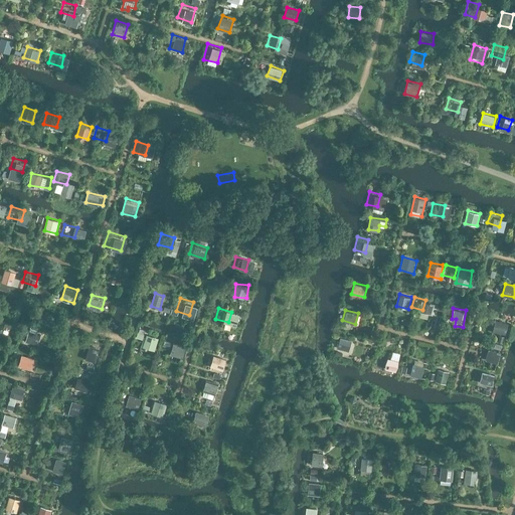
[(506,335),(509,322),(495,320),(493,333),(506,335)]
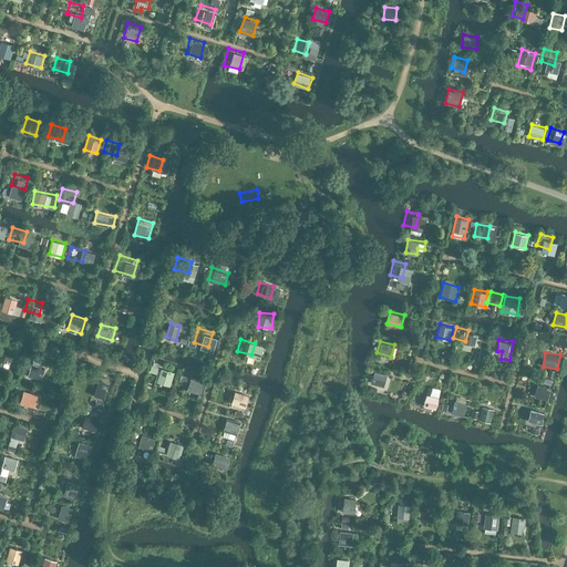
[(43,361),(27,356),(22,371),(39,375),(43,361)]
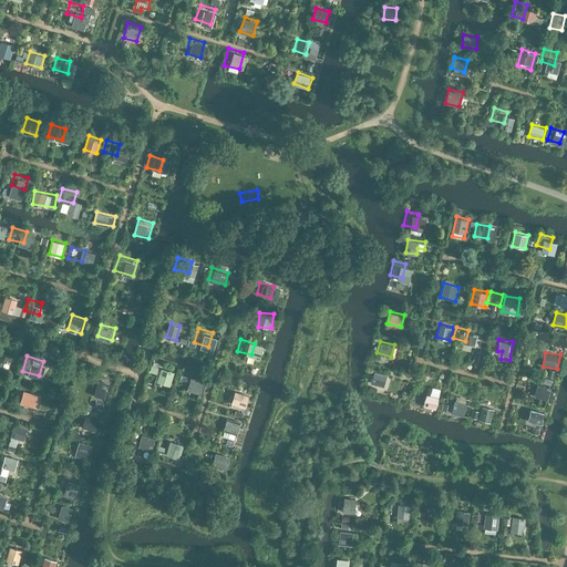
[(166,364),(152,360),(148,372),(163,375),(166,364)]
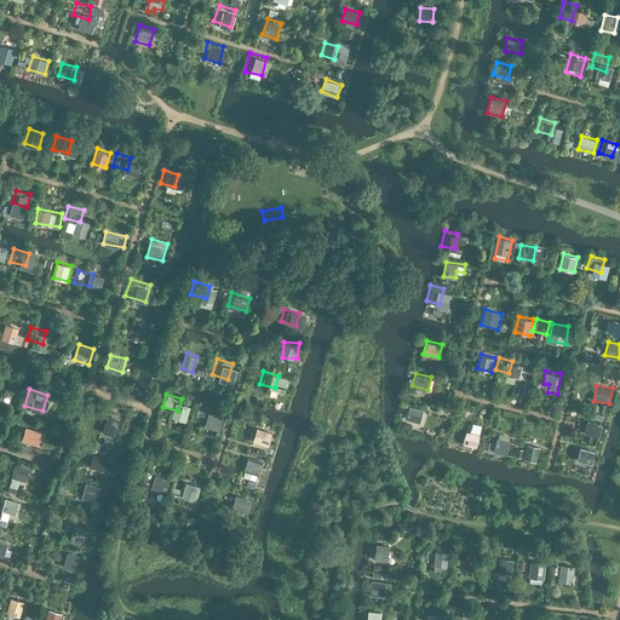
[(423,411),(408,406),(405,419),(419,423),(423,411)]
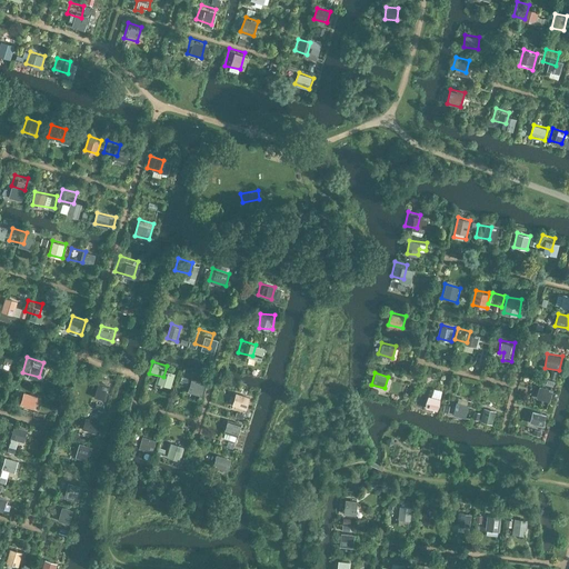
[(189,391),(203,395),(207,381),(191,378),(189,391)]
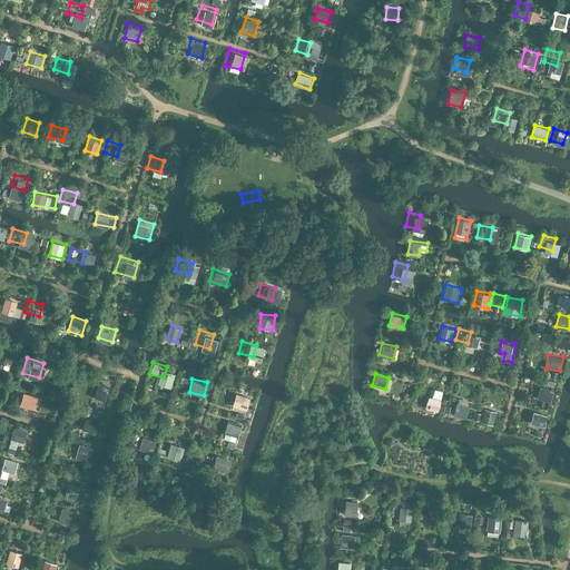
[(549,380),(548,385),(542,383),(537,397),(551,402),(557,382),(549,380)]
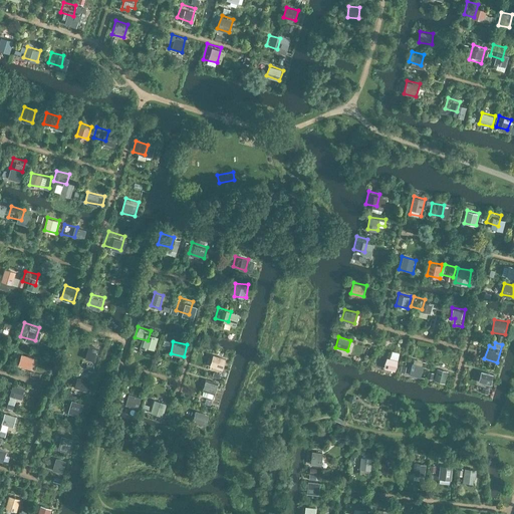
[(85,356),(95,360),(100,347),(90,343),(85,356)]
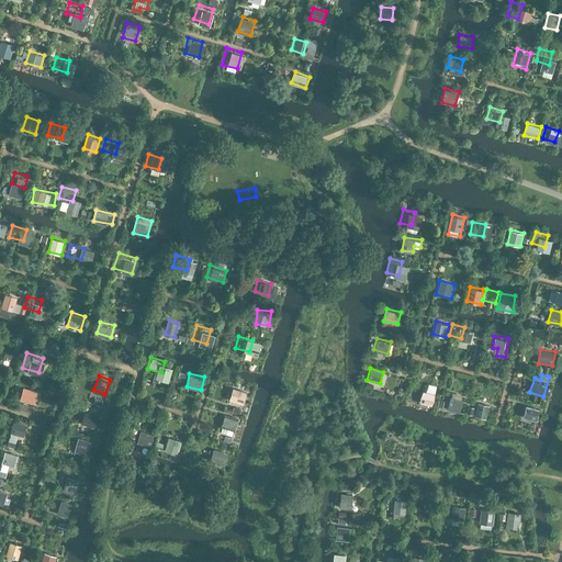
[(433,388),(418,384),(415,395),(429,400),(433,388)]
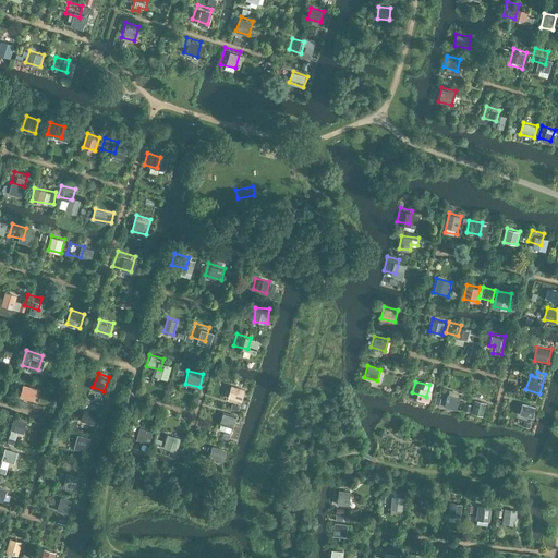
[(24,383),(21,396),(34,400),(38,388),(24,383)]
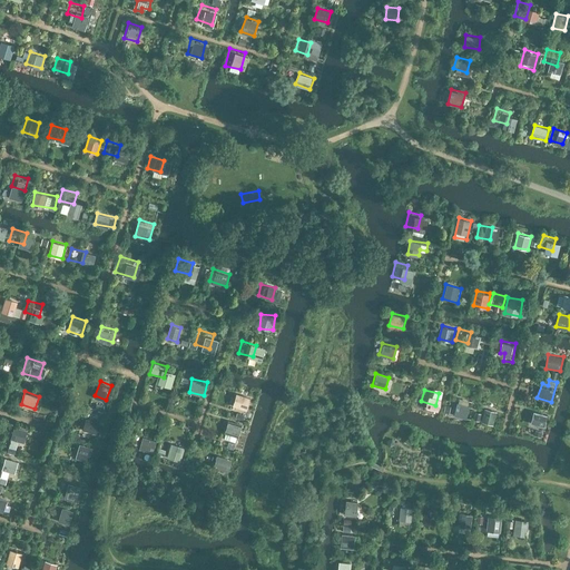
[(249,399),(236,394),(233,406),(246,411),(249,399)]
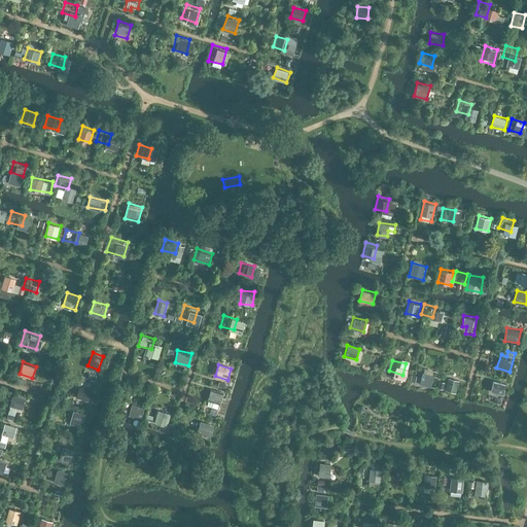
[(431,386),(434,375),(423,372),(420,383),(431,386)]
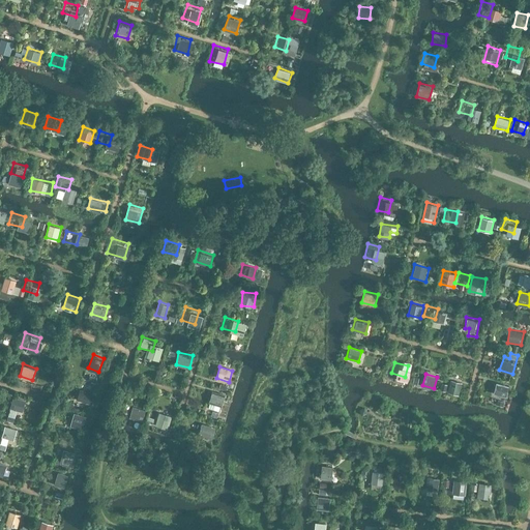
[(461,377),(448,374),(445,384),(459,388),(461,377)]
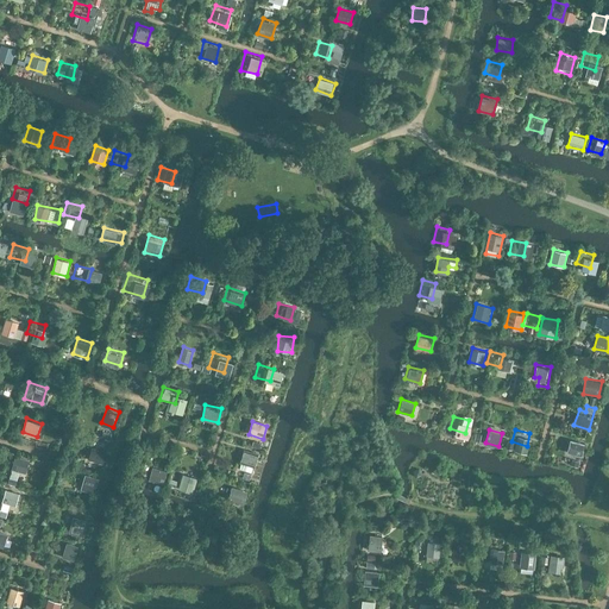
[(575,437),(559,432),(557,445),(571,449),(575,437)]
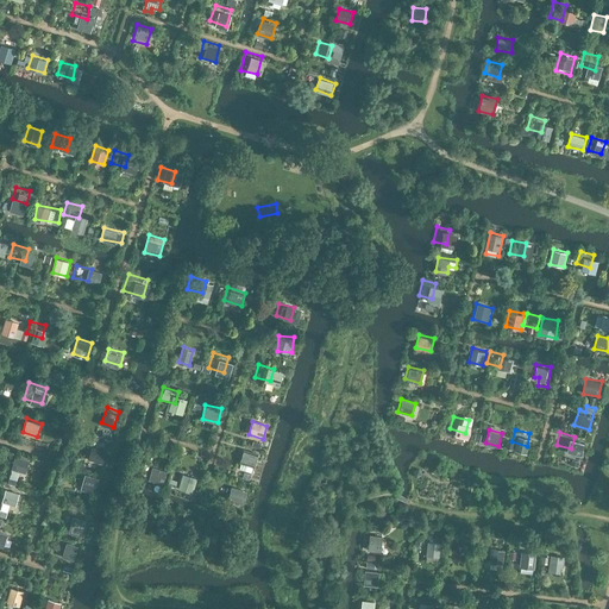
[(98,444),(83,439),(80,452),(94,456),(98,444)]
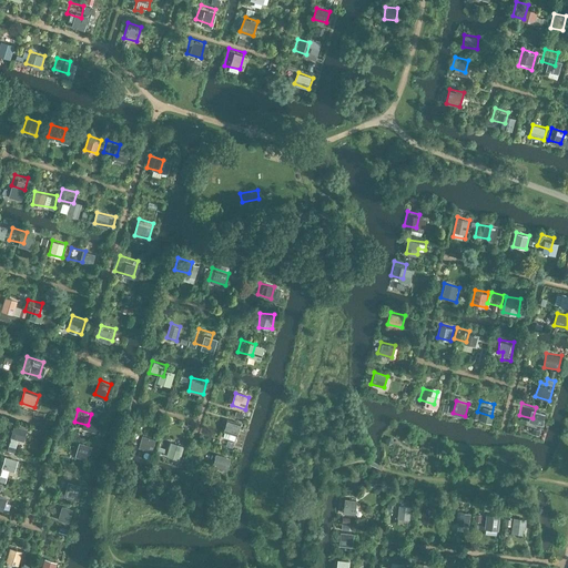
[(26,419),(10,415),(6,430),(21,435),(26,419)]
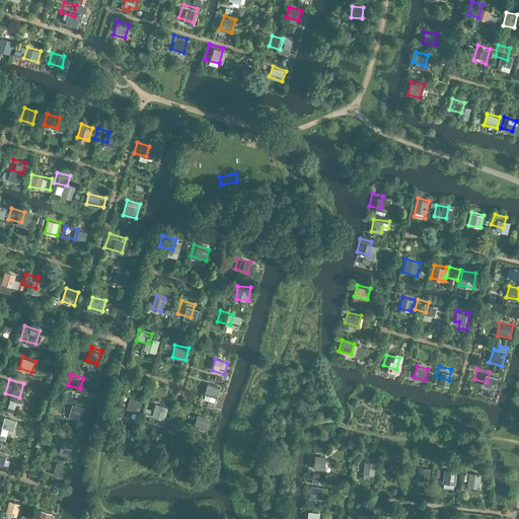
[(203,392),(206,392),(205,399),(217,401),(220,385),(204,383),(203,392)]
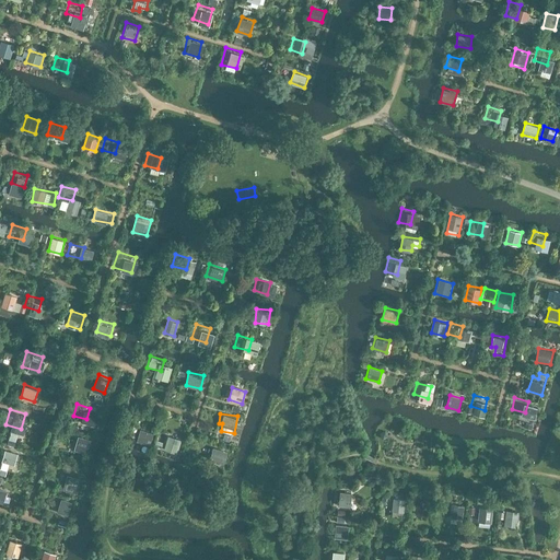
[(148,428),(133,423),(130,435),(144,439),(148,428)]
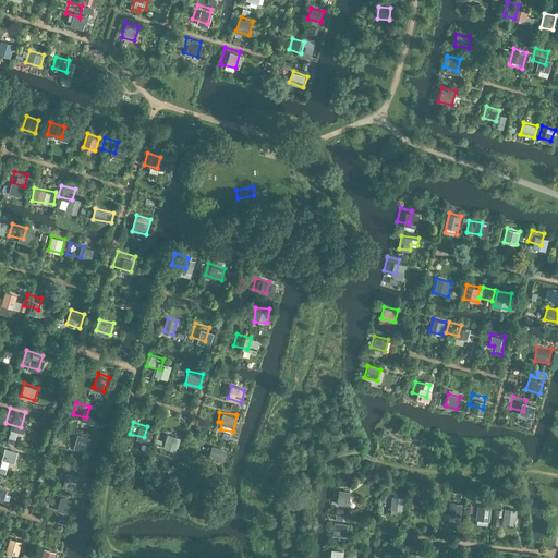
[(14,445),(20,432),(12,429),(8,441),(14,445)]
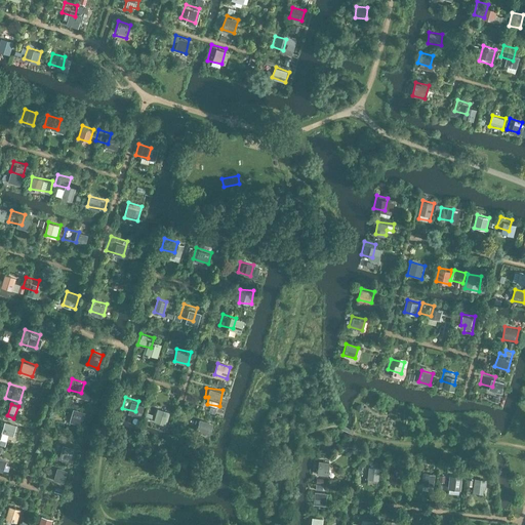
[(158,407),(154,420),(167,425),(171,411),(158,407)]
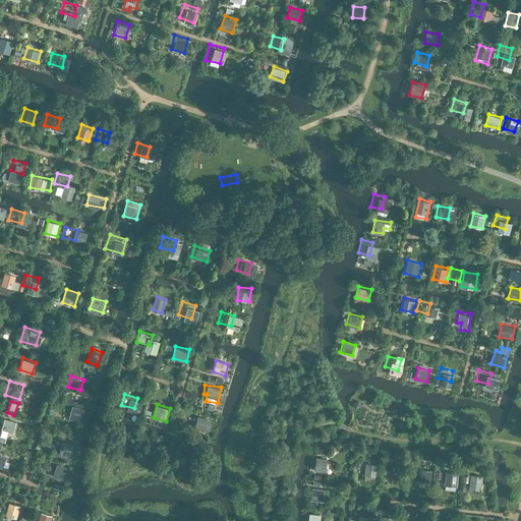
[(69,417),(81,420),(85,408),(73,405),(69,417)]
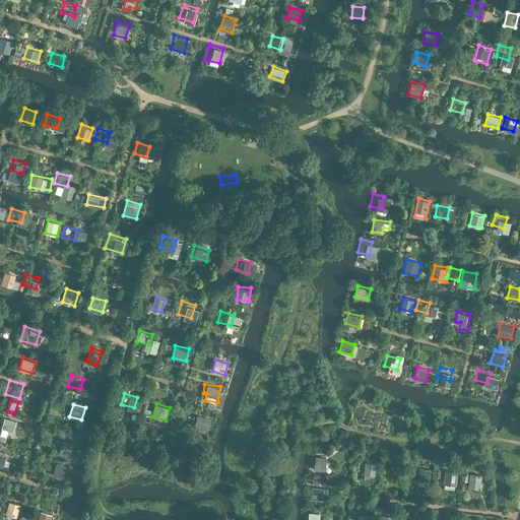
[(202,412),(189,408),(187,419),(199,423),(202,412)]
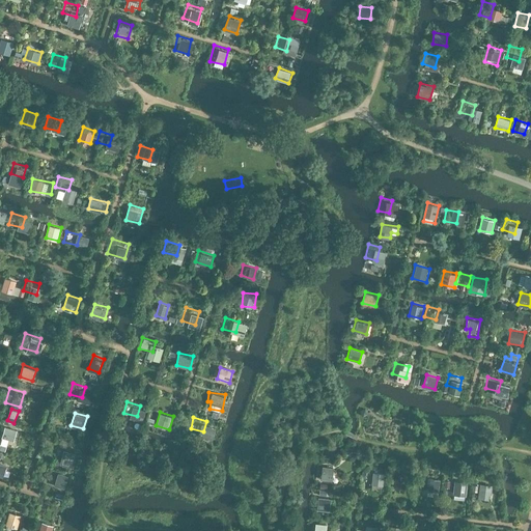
[(9,439),(15,441),(18,428),(5,425),(0,445),(0,449),(6,451),(9,439)]
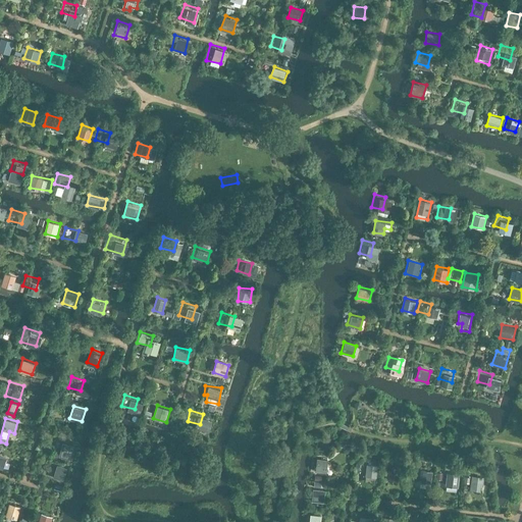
[(68,437),(56,433),(52,450),(64,453),(68,437)]
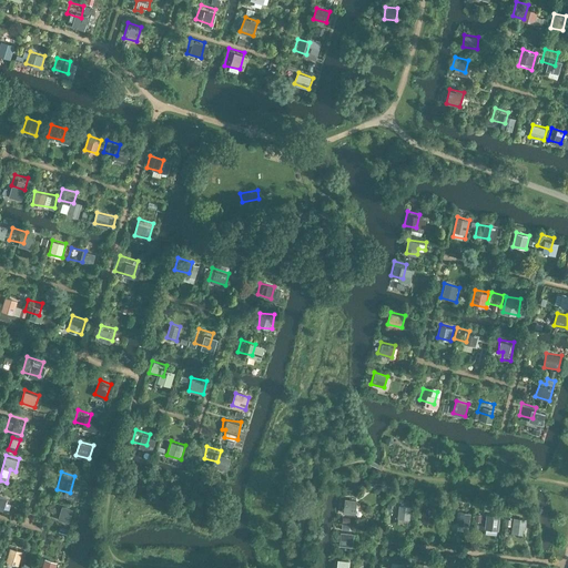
[(354,490),(343,488),(341,500),(353,501),(354,490)]
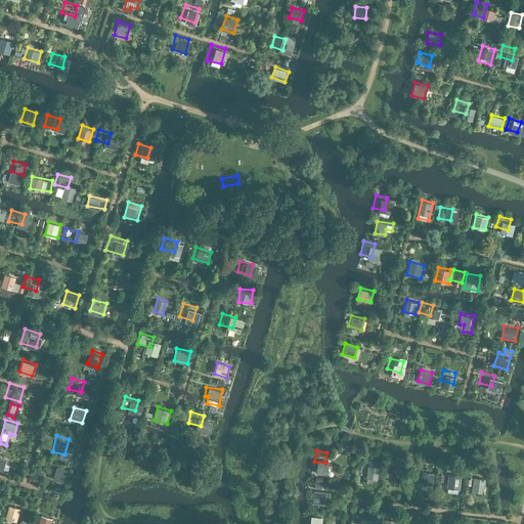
[(384,464),(384,477),(397,477),(397,464),(384,464)]
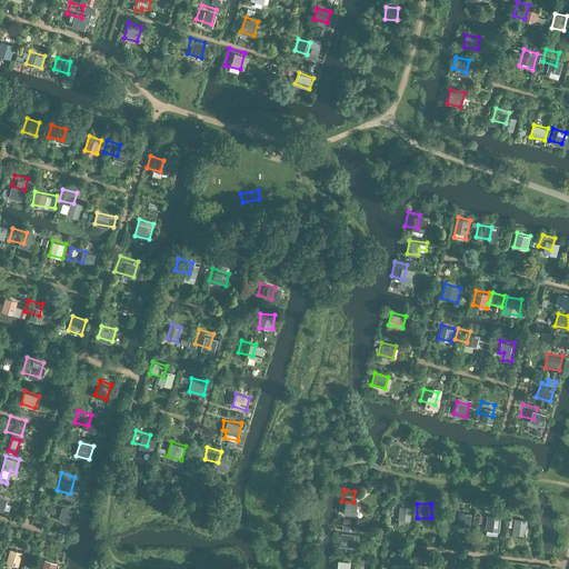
[(400,505),(399,518),(411,519),(412,506),(400,505)]
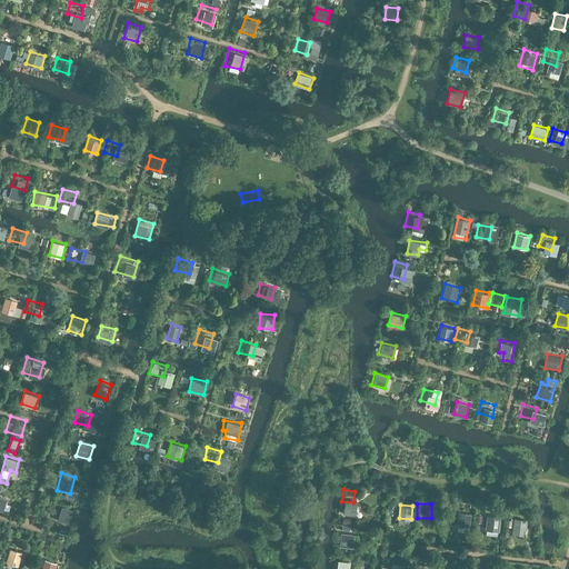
[(63,506),(59,519),(70,523),(75,509),(63,506)]
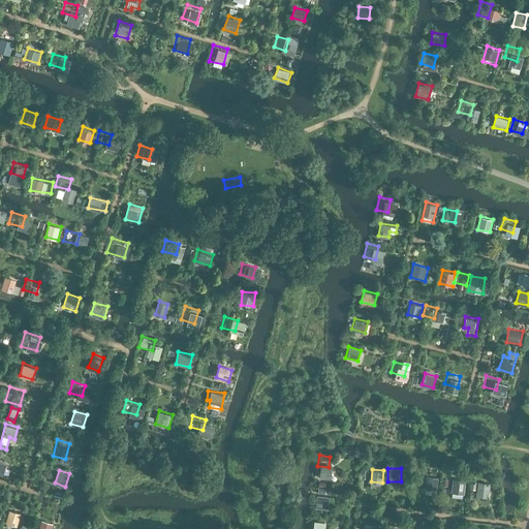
[(425,487),(438,489),(440,477),(427,474),(425,487)]
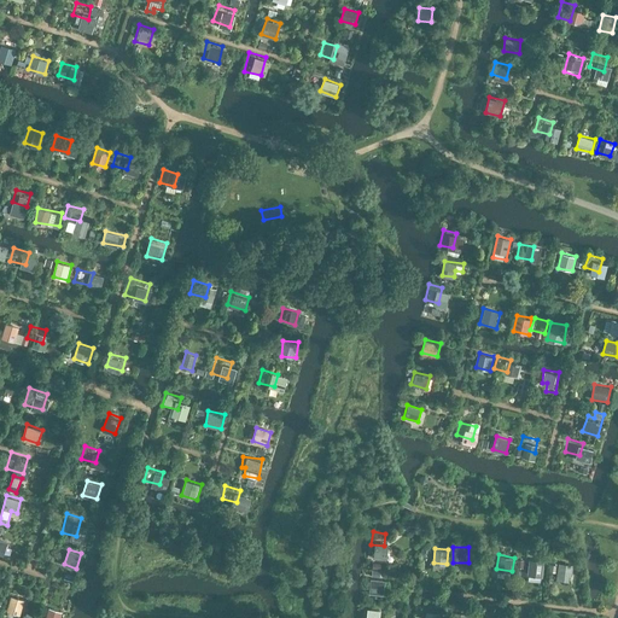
[(522,555),(522,571),(537,571),(537,555),(522,555)]
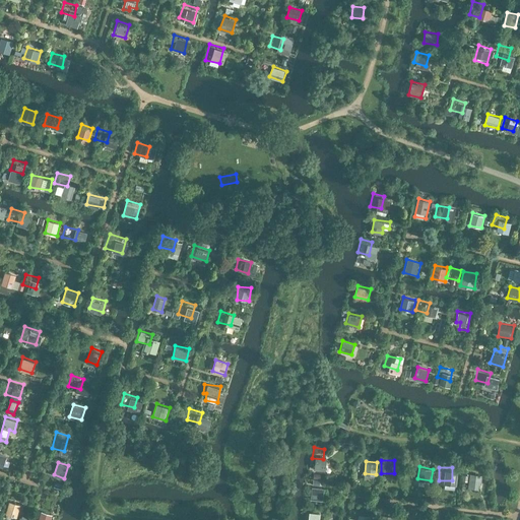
[(470,473),(469,488),(482,489),(482,473),(470,473)]
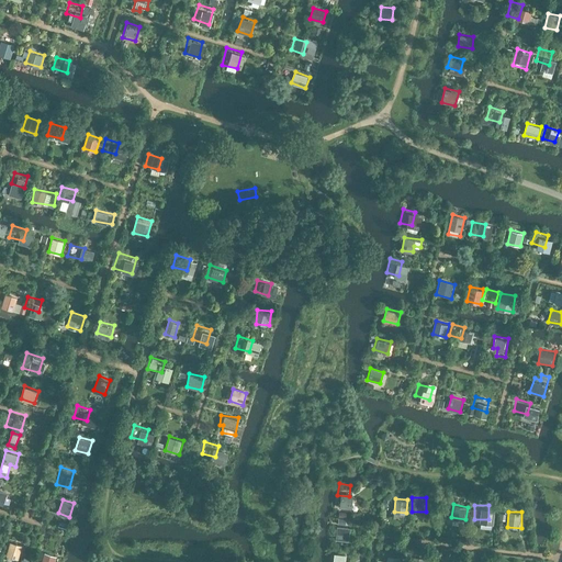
[(336,539),(349,541),(351,527),(338,525),(336,539)]
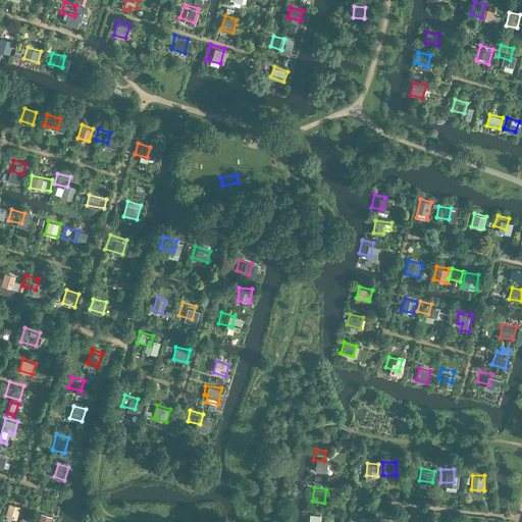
[(28,506),(9,501),(5,515),(23,520),(28,506)]
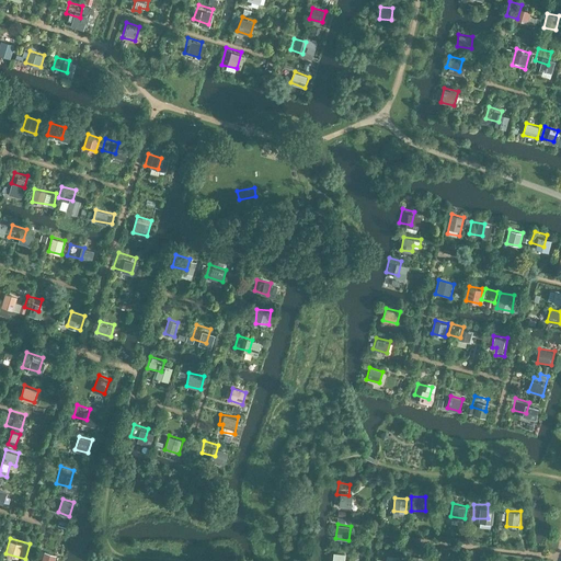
[(53,560),(56,549),(38,545),(34,560),(35,560),(53,560)]
